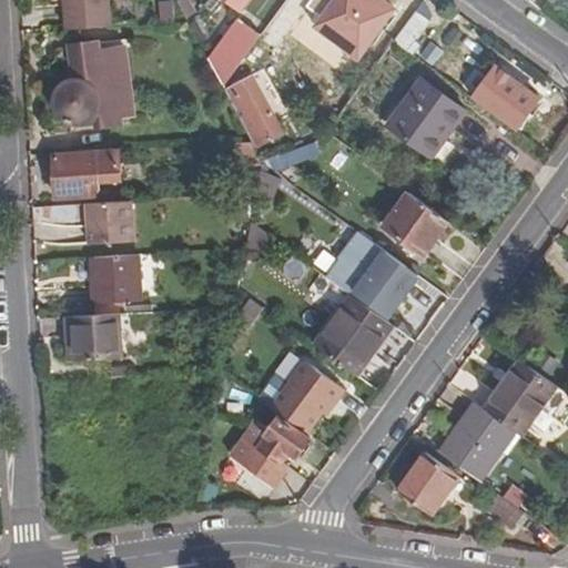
[(111,26),(109,0),(63,0),(66,29),(111,26)]
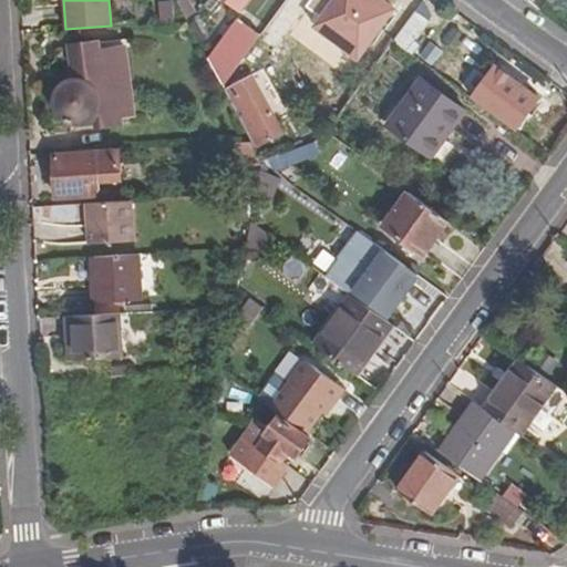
[(403,20),(395,0),(379,0),(388,24),(403,20)]
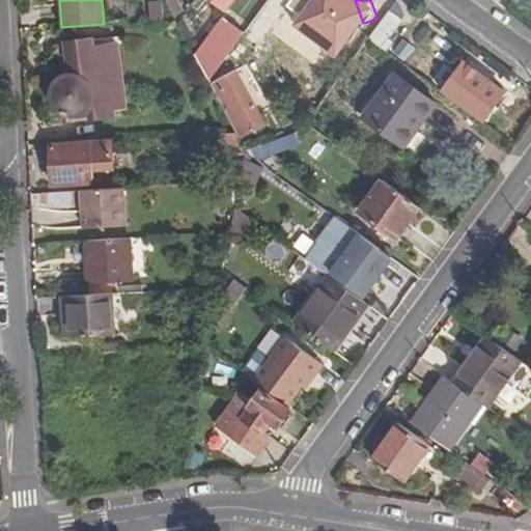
[(162,21),(162,2),(149,3),(150,20),(162,21)]
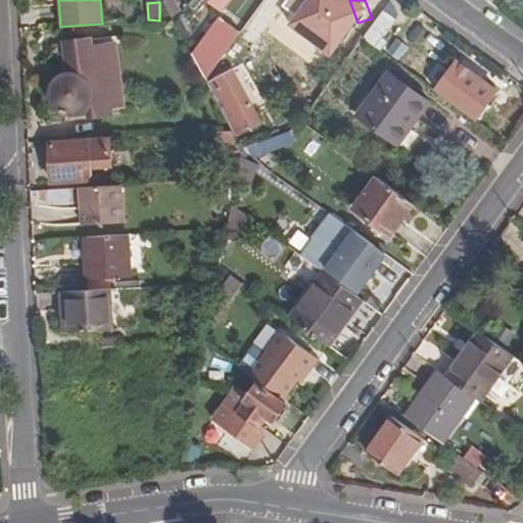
[(203,80),(245,24),(225,9),(191,55),(203,80)]
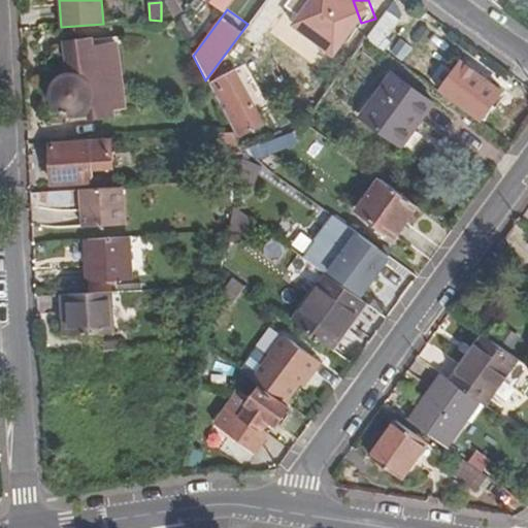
[(378,47),(398,20),(387,10),(366,38),(378,47)]
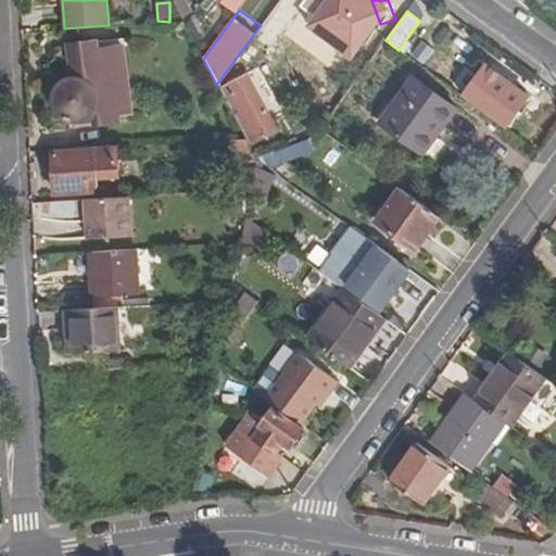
[(129,113),(121,47),(98,50),(97,42),(67,46),(71,77),(61,81),(55,87),(52,96),(52,104),(57,113),(62,117),(68,119),(90,117),(92,127),(116,124),(115,114),(129,113)]
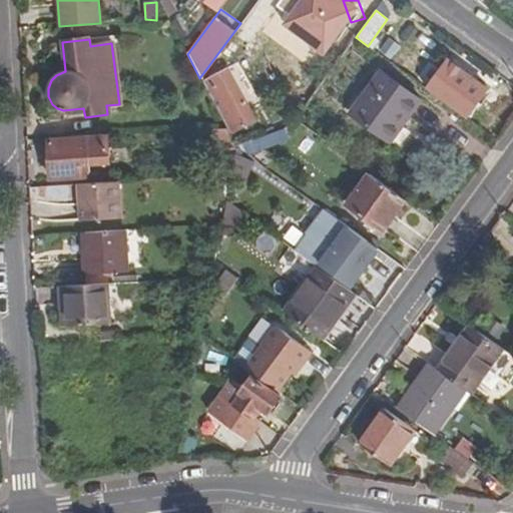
[(236,65),(201,82),(210,99),(223,126),(226,131),(229,135),(252,123),(247,112),(258,107),(236,65)]
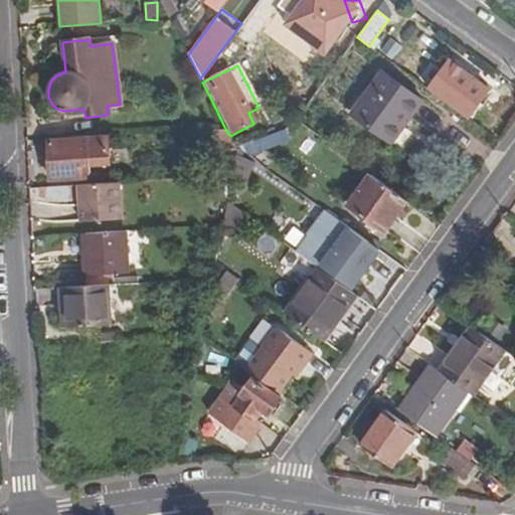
[(483,88),(453,66),(433,93),(463,115),(483,88)]
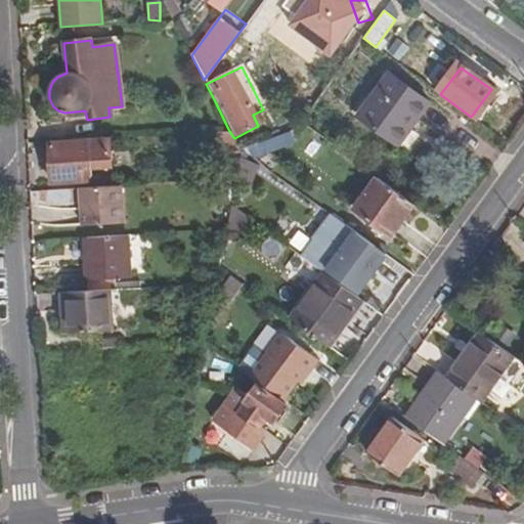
[(413,116),(418,119),(430,103),(390,75),(360,116),(396,143),(408,127),(406,126),(413,116)]
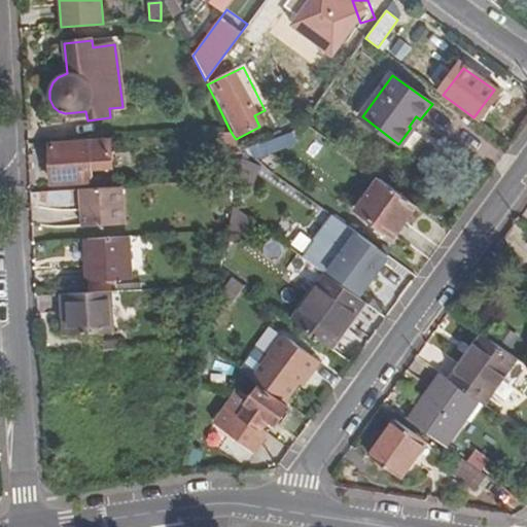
[(413,130),(420,119),(416,116),(409,127),(411,128),(413,130)]
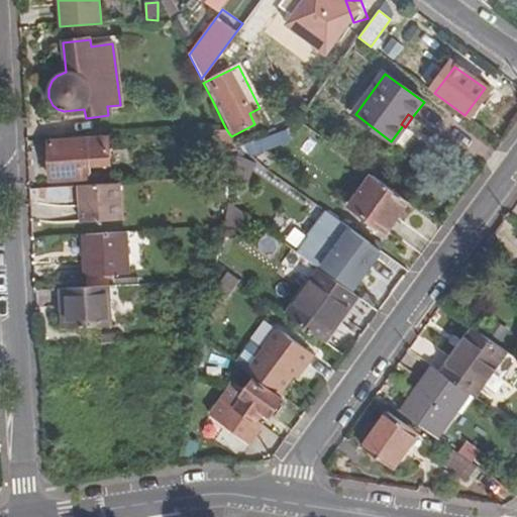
[(225,127),(214,128),(215,152),(229,151),(228,132),(225,127)]
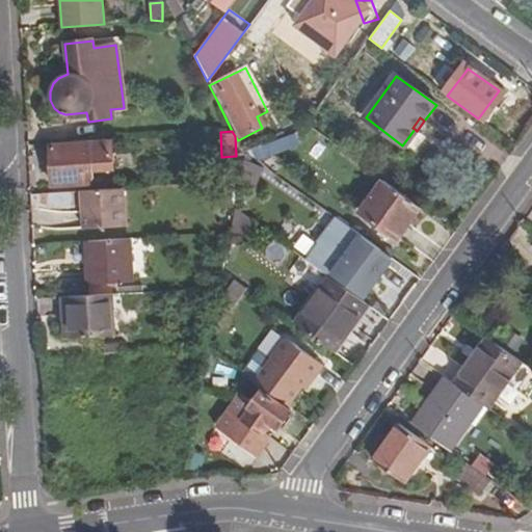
[(238,140),(235,136),(236,156),(243,156),(244,152),(238,140)]
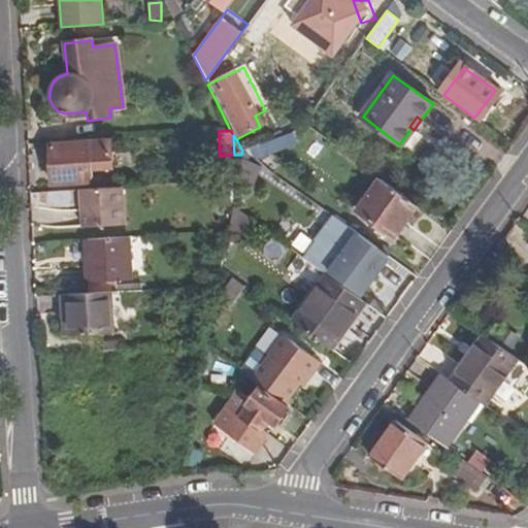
[(257,159),(300,146),(296,135),(253,146),(257,159)]
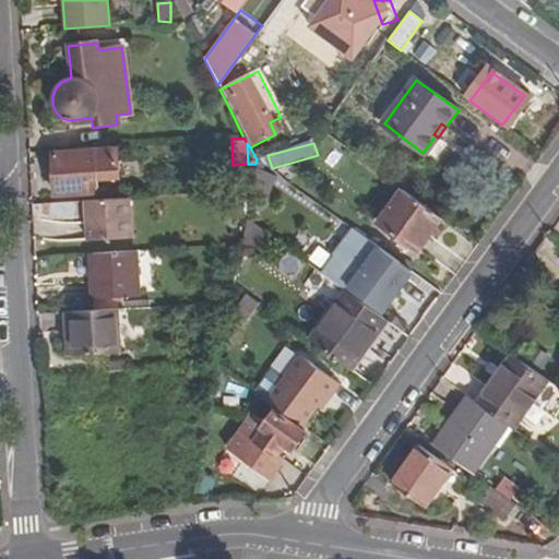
[(116,150),(52,153),(54,193),(95,191),(94,177),(118,176),(116,150)]
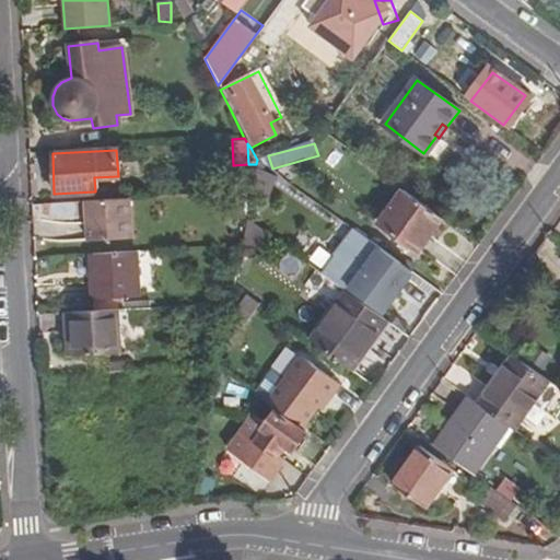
[(416,251),(442,217),(403,189),(380,223),(416,251)]
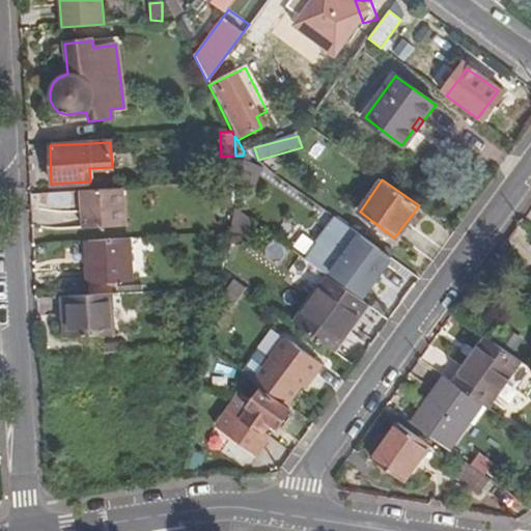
[(124,225),(123,186),(81,188),(83,227),(124,225)]
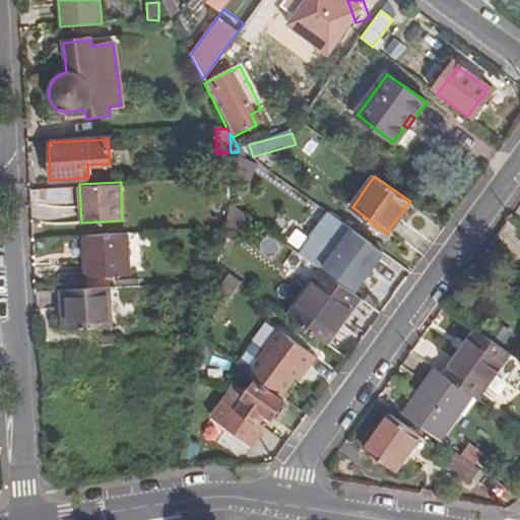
[(140,275),(139,265),(138,232),(87,236),(88,262),(85,262),(86,278),(96,277),(124,276),(140,275)]
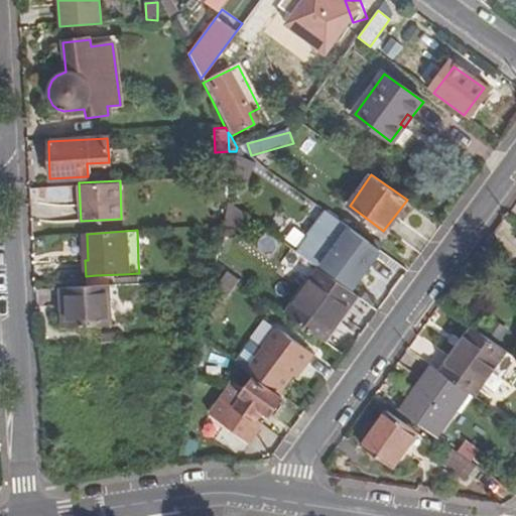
[(351,286),(374,255),(345,234),(321,265),(351,286)]
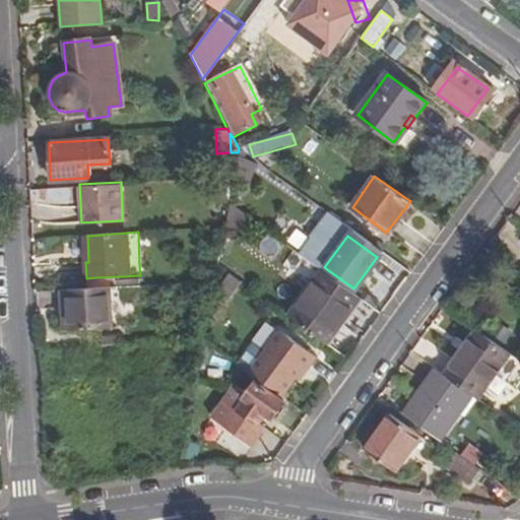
[(359,297),(323,270),(289,317),(324,342),(359,297)]
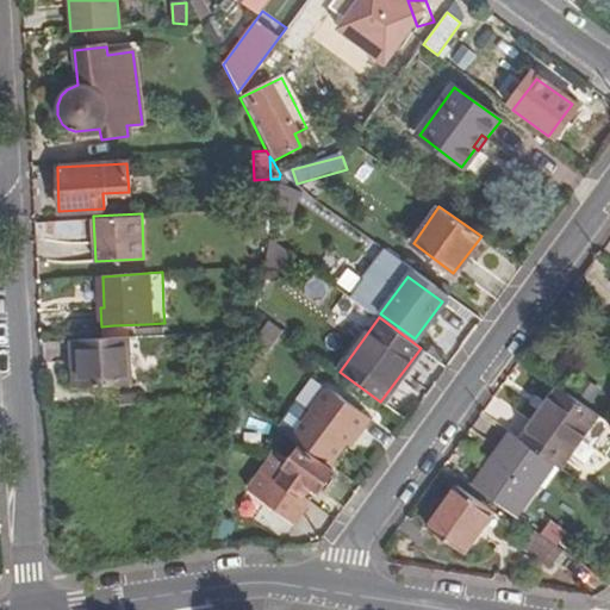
[(147,336),(145,324),(113,325),(114,338),(128,338),(144,336),(147,336)]
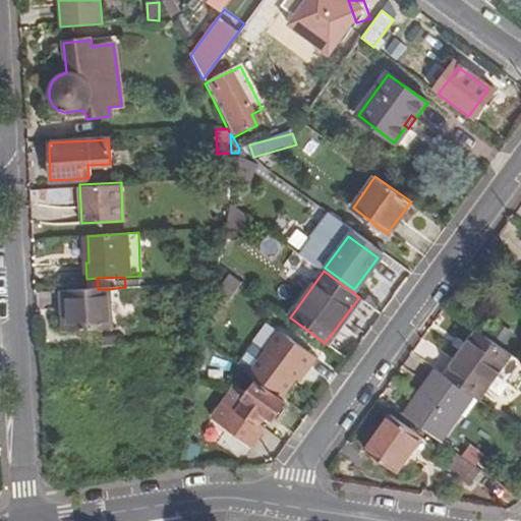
[(111,329),(109,289),(98,289),(66,291),(68,331),(111,329)]
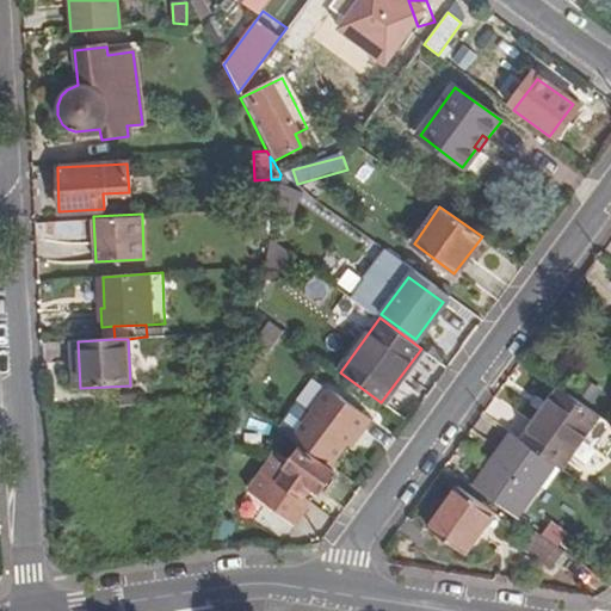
[(287,432),(295,437),(331,463),(353,429),(360,432),(370,418),(322,383),(287,432)]
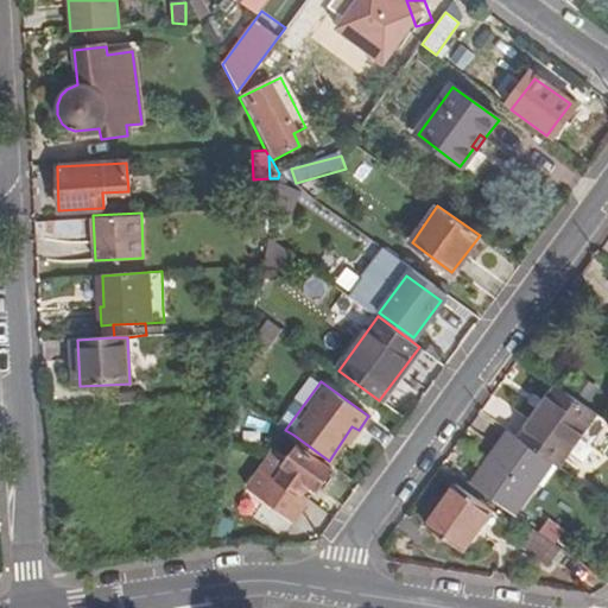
[(523,435),(551,456),(561,464),(599,413),(559,385),(523,435)]
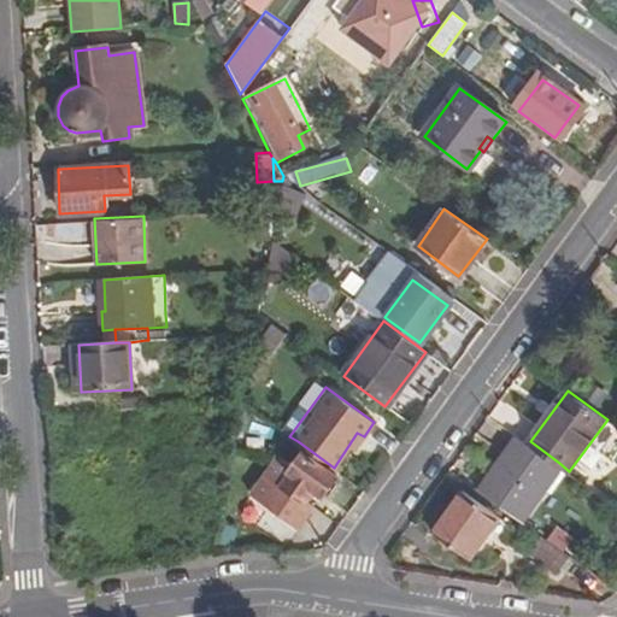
[(519,518),(559,463),(530,441),(521,434),(480,488),(519,518)]
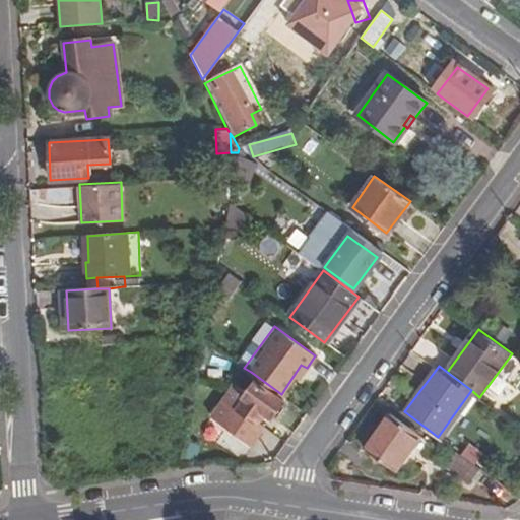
[(283,400),(255,380),(246,392),(234,383),(210,414),(250,445),(269,431),(259,424),(266,414),(271,416),(283,400)]
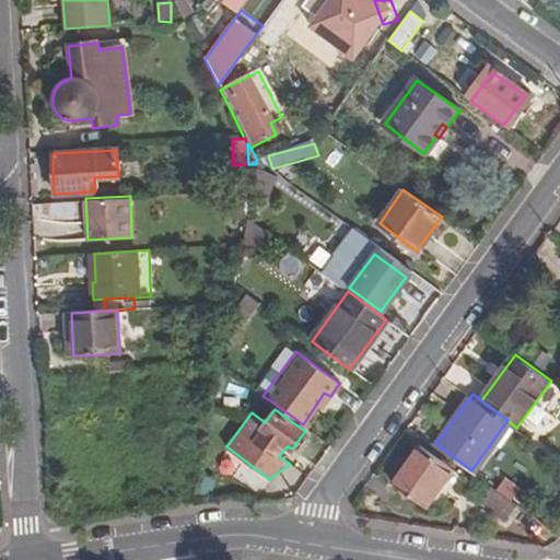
[(422,502),(450,465),(420,444),(393,481),(422,502)]
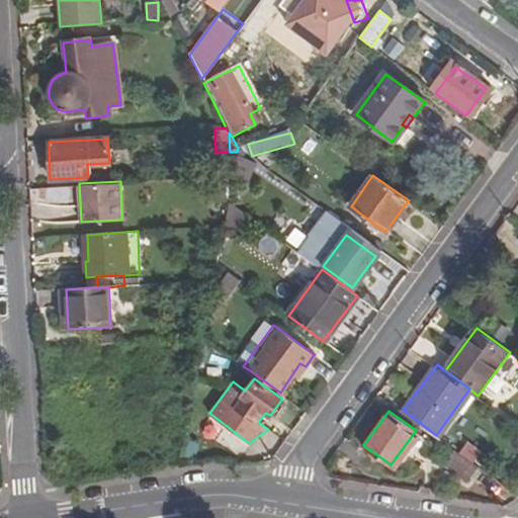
[(476,463),(454,448),(444,461),(466,478),(476,463)]
